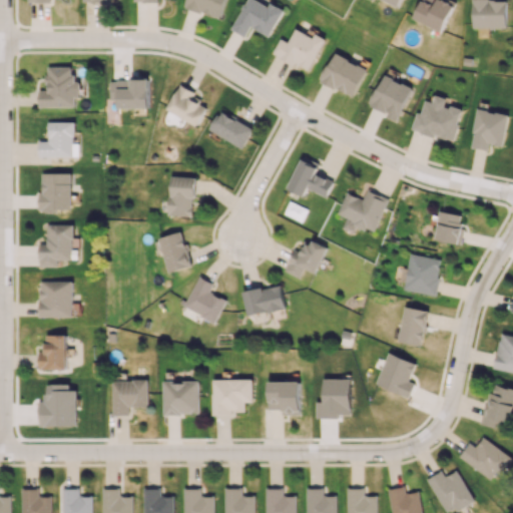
[(225,0),(187,0),(185,7),(220,18),(225,0)]
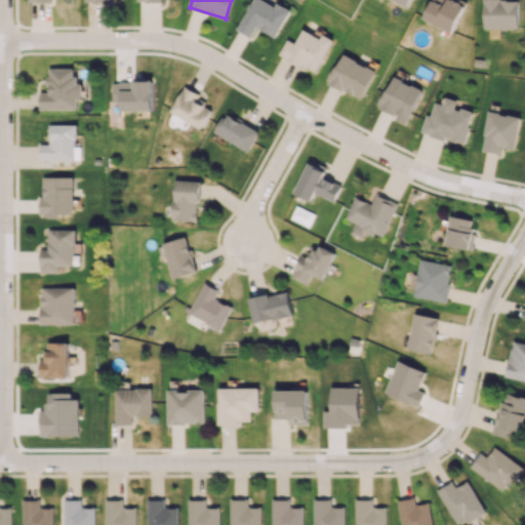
[(252,0),(236,30),(250,38),(256,27),(275,38),(291,10),(277,2),(275,6),(264,0),(252,0)]
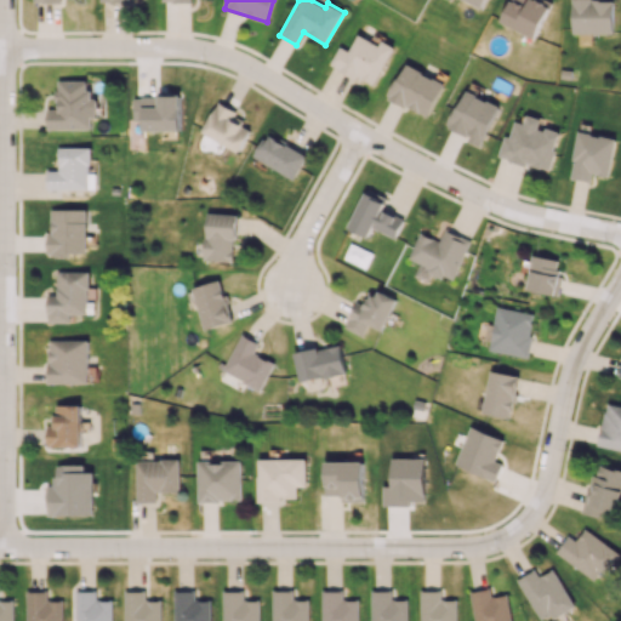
[(547,0),(510,0),(500,22),(534,39),(552,3),(547,0)]
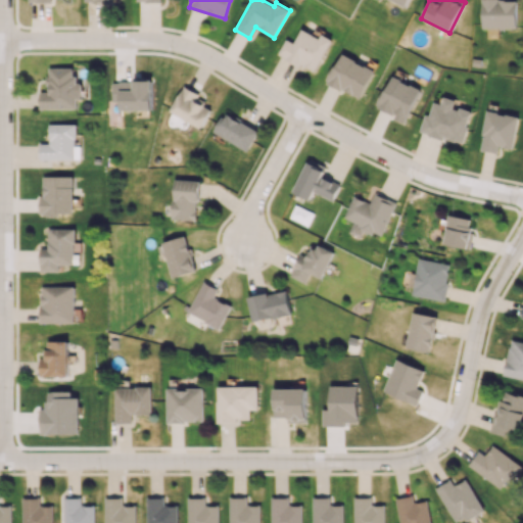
[(516,0),(481,0),(482,29),(517,28),(516,0)]
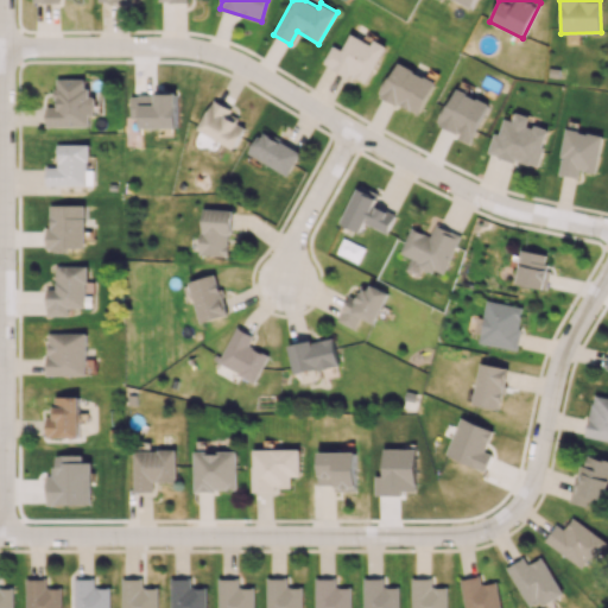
[(365,84),(386,45),(374,39),(372,45),(350,33),(342,50),(331,45),(323,62),(365,84)]
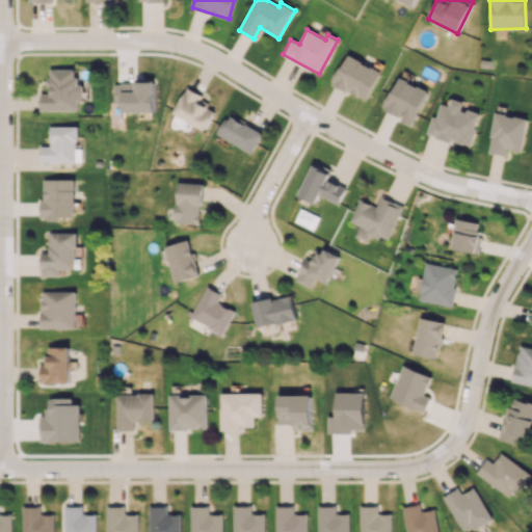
[(331,84),(367,100),(380,71),(345,54),(331,84)]
